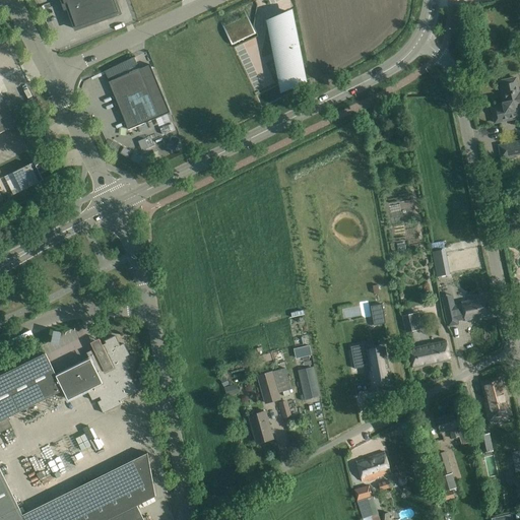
[(61,0),(63,5),(66,4),(74,28),(76,27),(77,29),(83,27),(82,25),(89,22),(90,25),(108,19),(107,16),(114,14),(115,16),(120,14),(119,12),(121,11),(116,0),(61,0)]
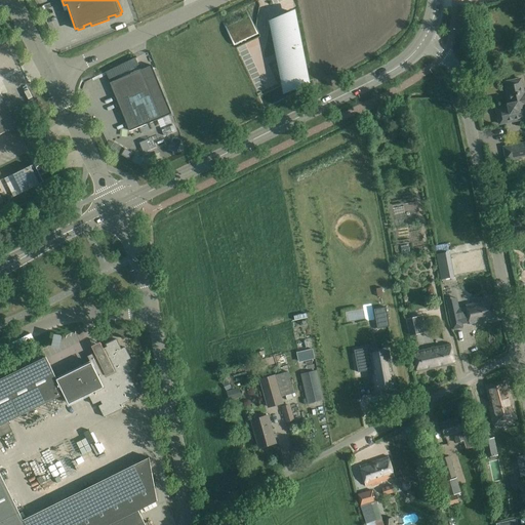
[(246,11),(223,23),(234,45),(257,35),(246,11)]
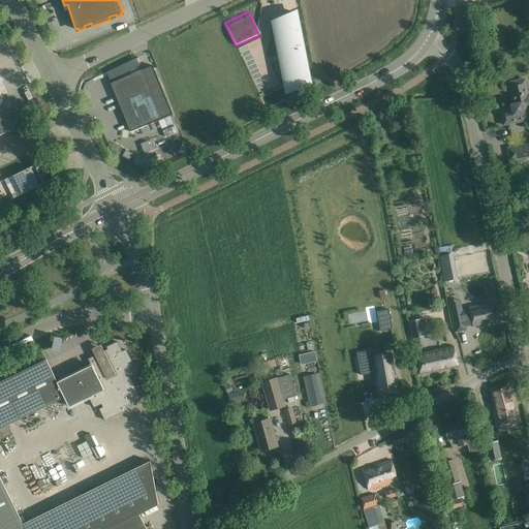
[(310,82),(297,12),(274,23),(287,91),(310,82)]
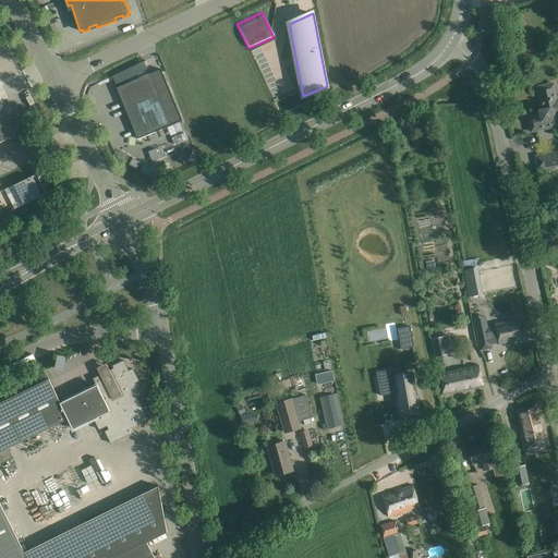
[(149,74),(117,87),(138,138),(182,120),(161,70),(149,74)]
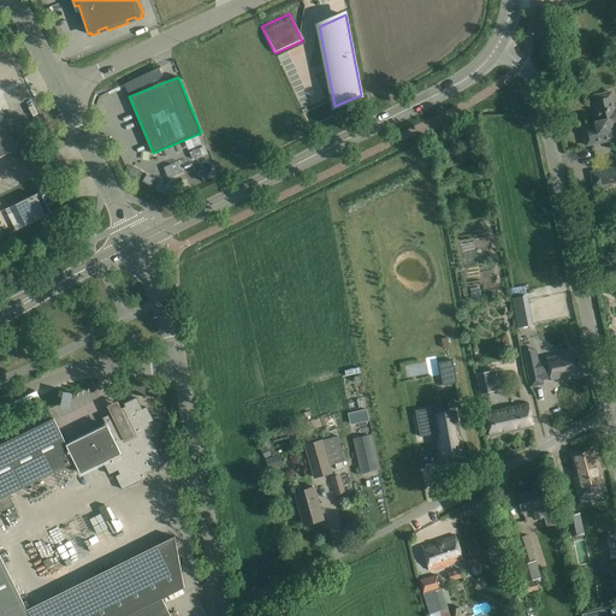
[(125,86),(95,95),(105,123),(134,113),(125,86)]
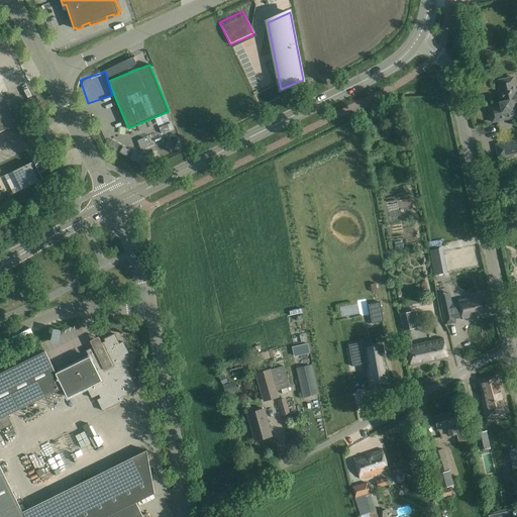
[(513,90),(510,78),(498,81),(502,101),(500,102),(501,107),(490,109),(492,122),(515,117),(514,114),(516,113),(516,92),(515,90),(513,90)]
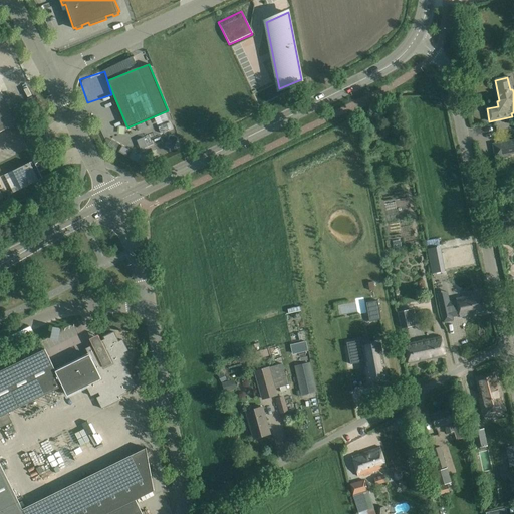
[(0,119),(2,118),(3,118),(11,114),(0,91),(0,119)]
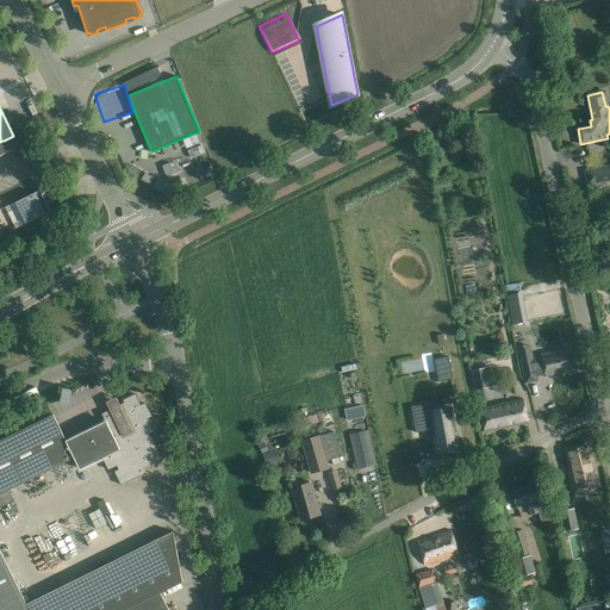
[(609,173),(609,166),(605,167),(585,170),(589,186),(609,181),(609,180),(609,173)]
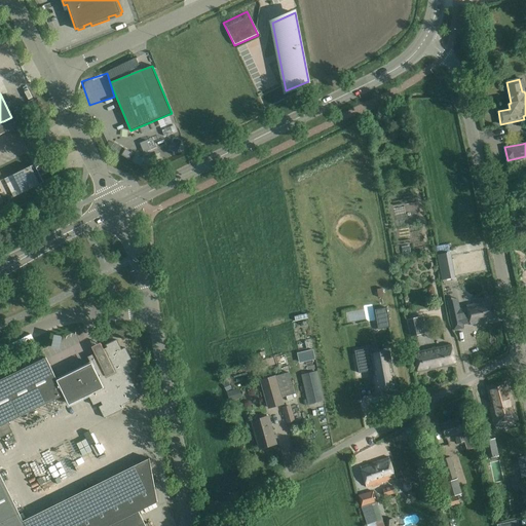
[(13,175),(5,179),(14,197),(23,193),(44,183),(43,182),(39,174),(36,166),(35,164),(26,168),(13,175)]
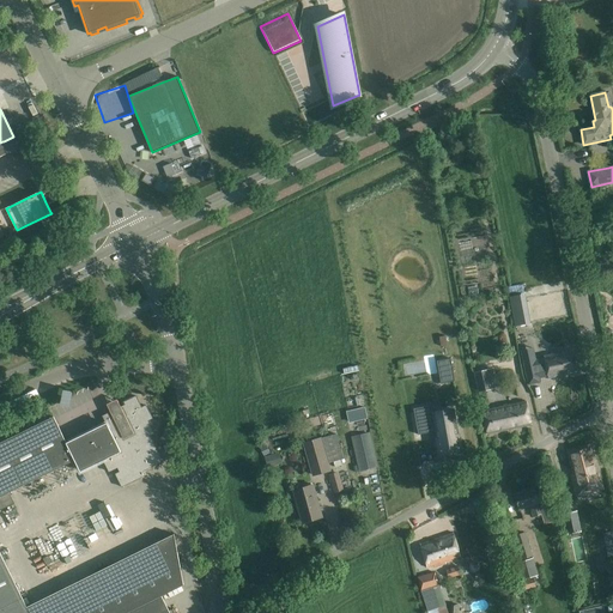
[(455,212),(447,214),(449,223),(457,220),(455,212)]
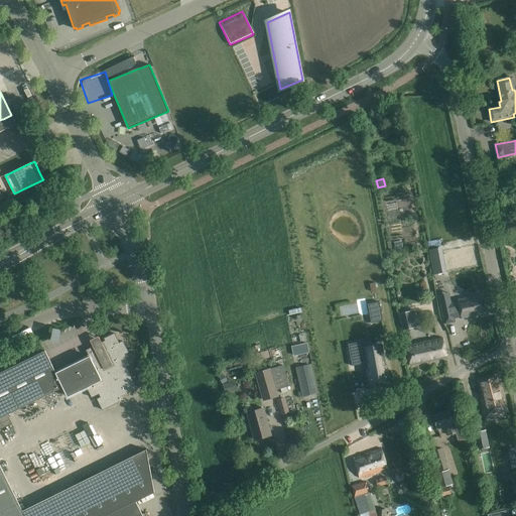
[(438,248),(429,250),(434,275),(443,273),(438,248)]
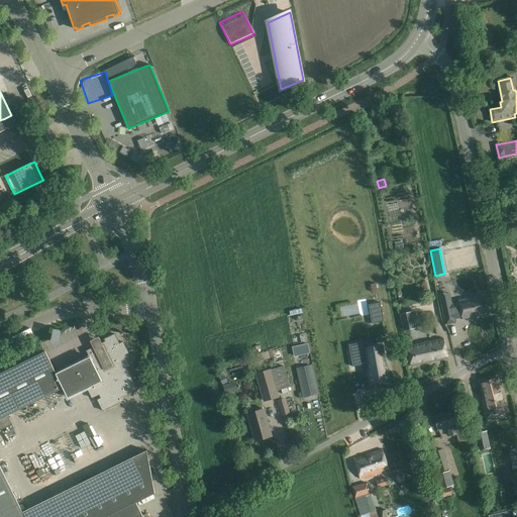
[(449,294),(439,296),(441,303),(446,324),(455,322),(455,319),(455,318),(461,317),(462,319),(487,314),(483,295),(458,301),(458,303),(453,304),(451,304),(451,301),(449,294)]
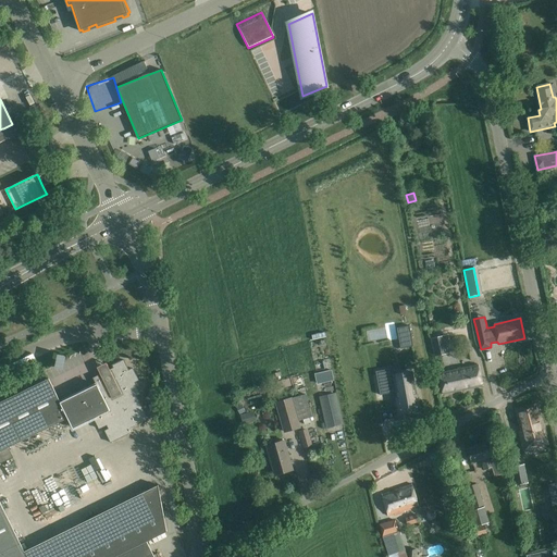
[(409,325),(397,329),(400,349),(413,346),(410,326),(409,325)]
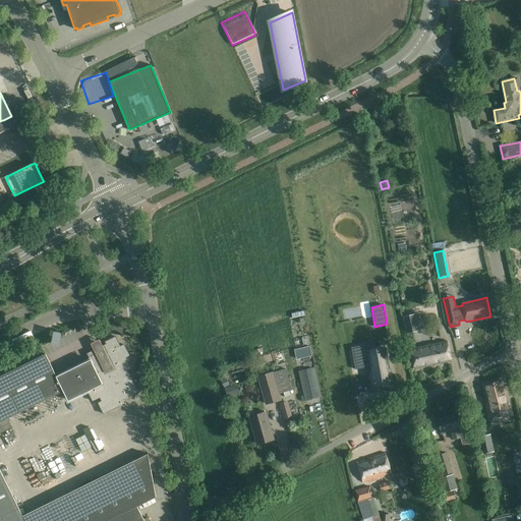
[(421,312),(404,316),(408,334),(425,330),(421,312)]
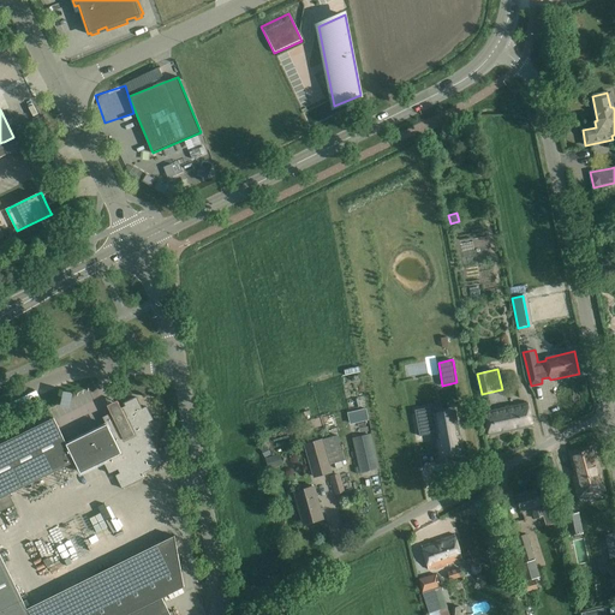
[(63,398),(66,405),(81,398),(76,390),(63,398)]
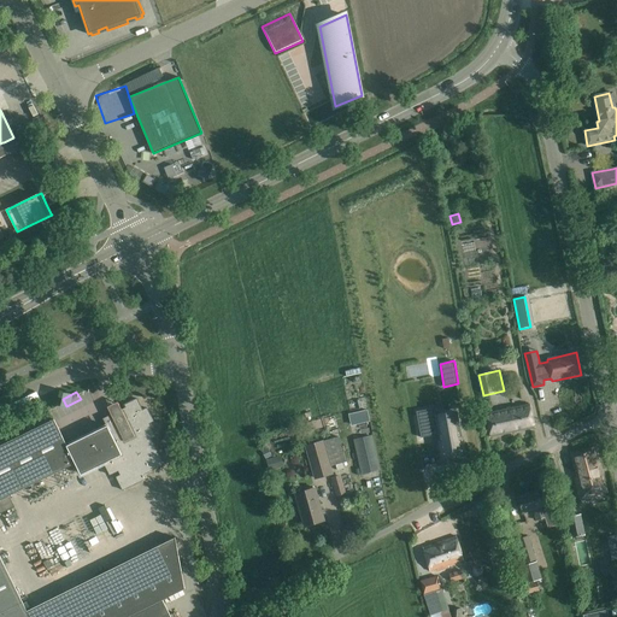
[(0,616),(128,616),(163,600),(184,589),(175,538),(27,611),(0,557),(0,500),(75,463),(80,472),(104,462),(110,475),(118,471),(121,475),(116,477),(122,491),(147,479),(145,474),(164,465),(152,439),(156,436),(150,423),(153,422),(147,407),(142,410),(136,399),(124,405),(125,407),(121,410),(123,415),(113,418),(116,423),(68,447),(54,419),(0,445),(0,616)]
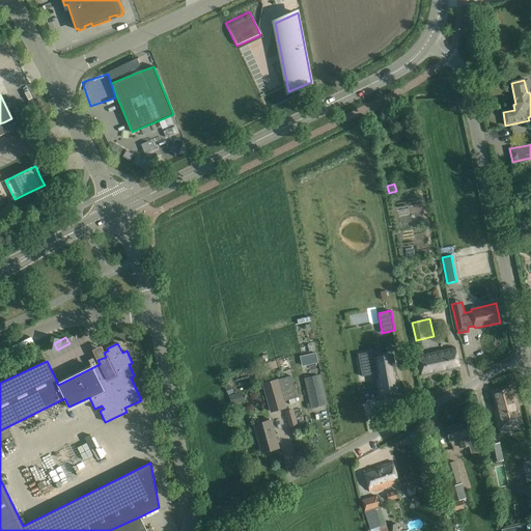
[(459,368),(455,347),(418,356),(422,376),(459,368)]
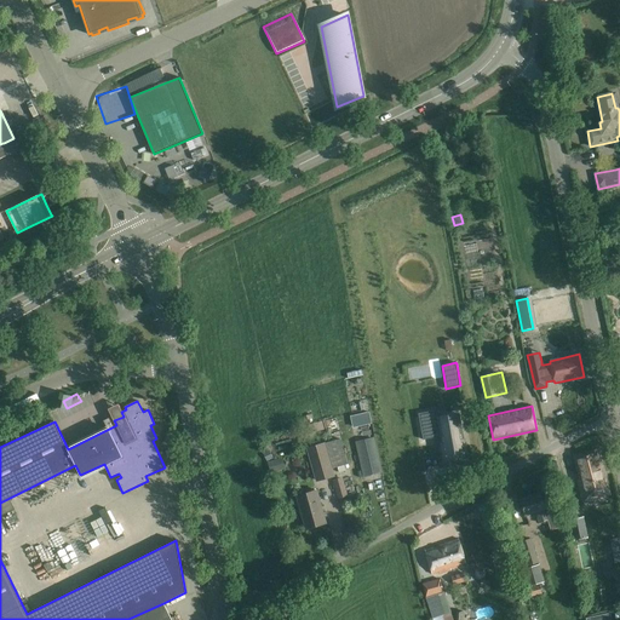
[(371,423),(368,412),(350,417),(352,426),(371,423)]
